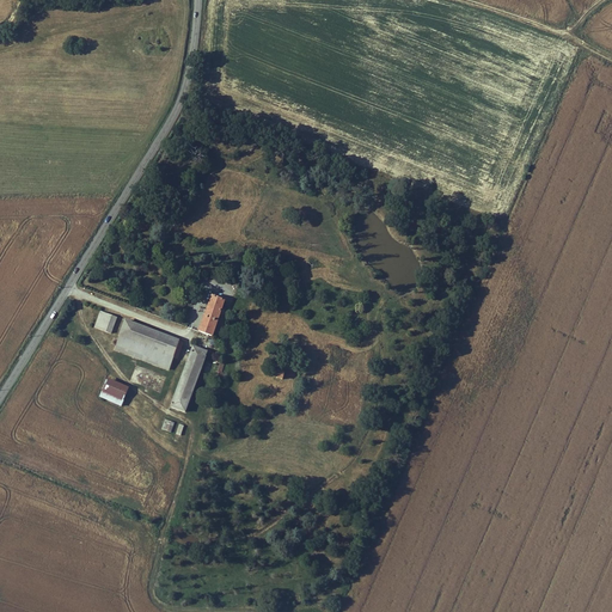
[(199,331),(213,336),(221,314),(224,307),(226,301),(213,295),(199,331)]
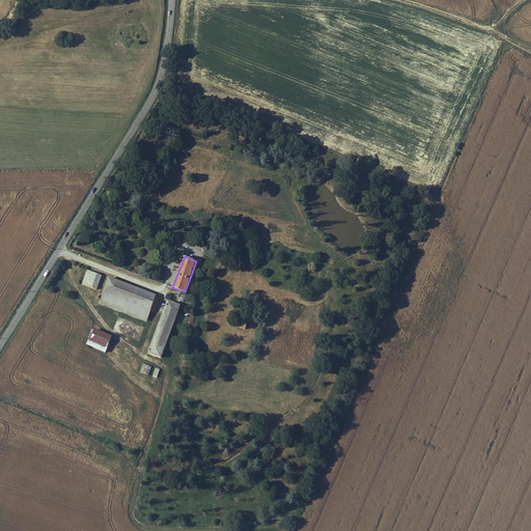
[(88,271),(83,285),(96,289),(102,276),(88,271)]
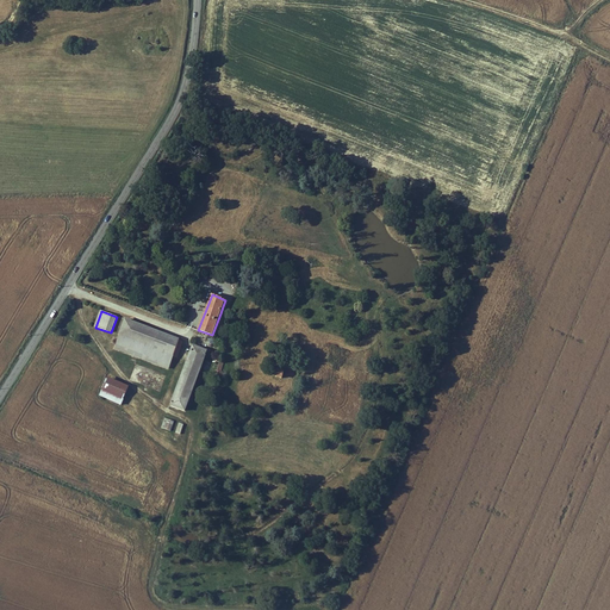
[(126,321),(116,349),(132,355),(139,358),(169,369),(174,356),(178,358),(184,342),(126,321)]
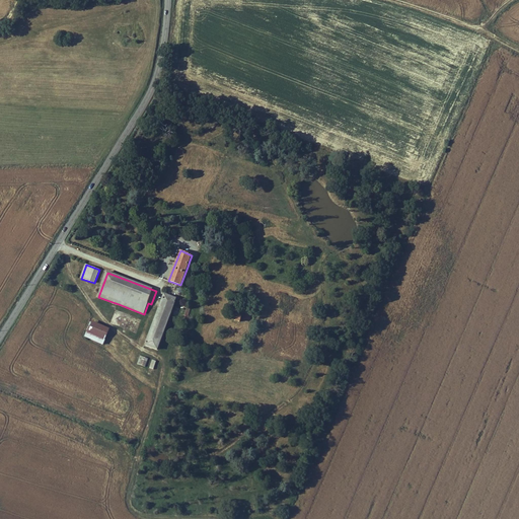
[(176,298),(164,294),(145,345),(157,350),(176,298)]
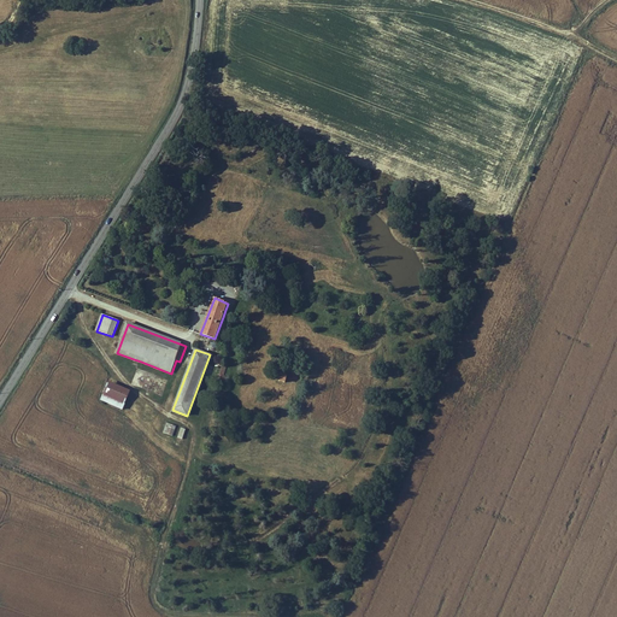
[(131,365),(134,359),(117,353),(115,359),(131,365)]
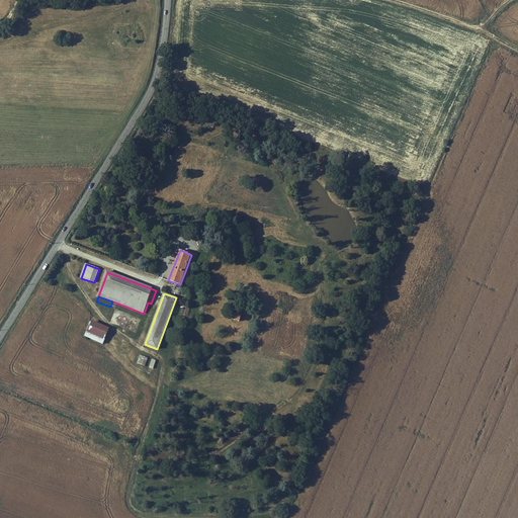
[(142,319),(144,314),(118,304),(116,309),(142,319)]
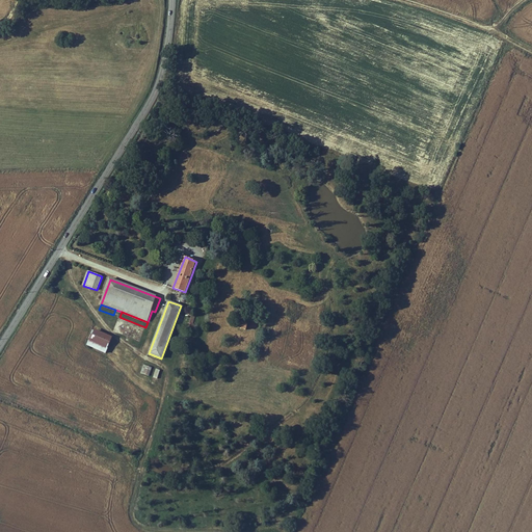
[(106,353),(111,339),(94,331),(88,346),(106,353)]
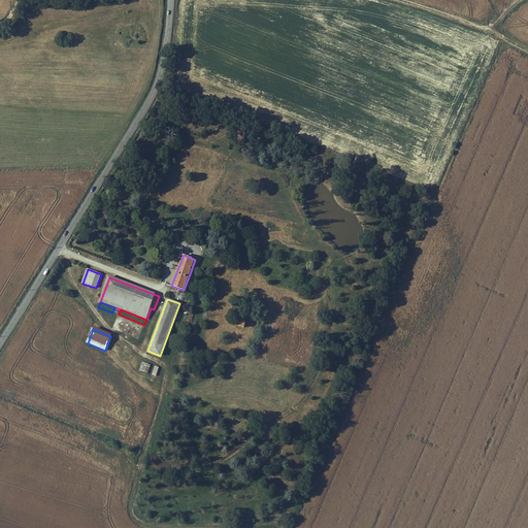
[(151,365),(142,362),(140,370),(147,373),(151,365)]
